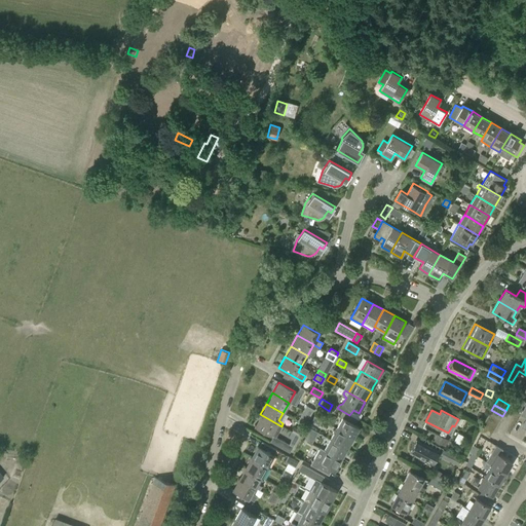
[(499,421),(502,416),(491,410),(488,415),(499,421)]
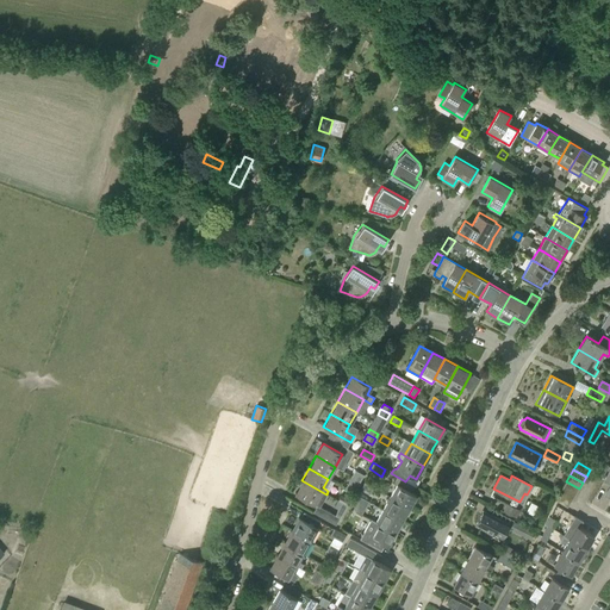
[(358,486),(361,481),(353,477),(349,481),(358,486)]
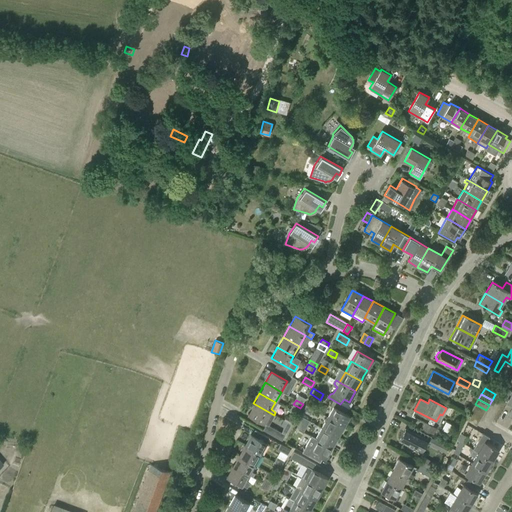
[(266,424),(268,425),(274,415),(253,403),(247,414),(263,423),(266,425),(266,424)]
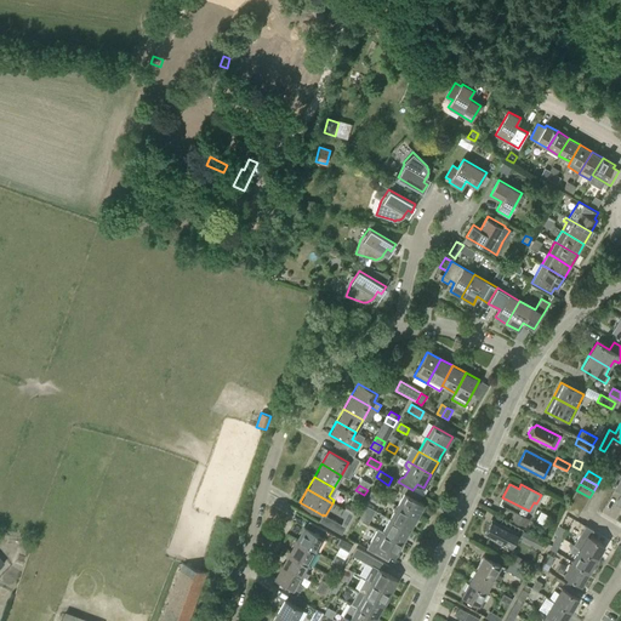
[(586,503),(590,497),(576,490),(573,496),(586,503)]
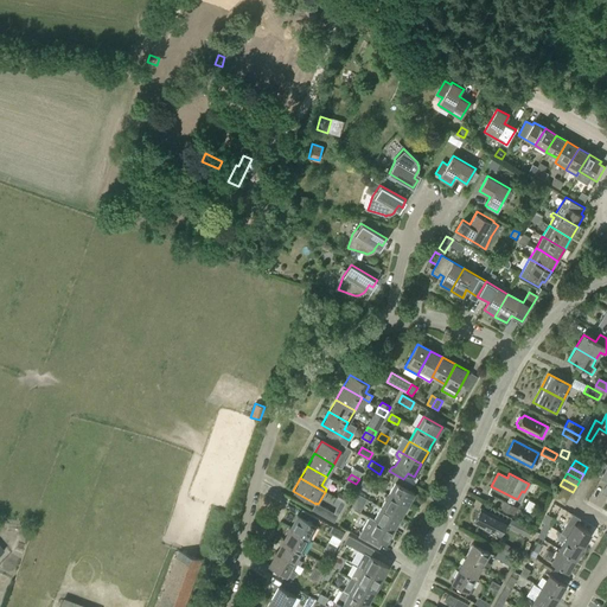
[(368,491),(371,485),(363,480),(359,486),(368,491)]
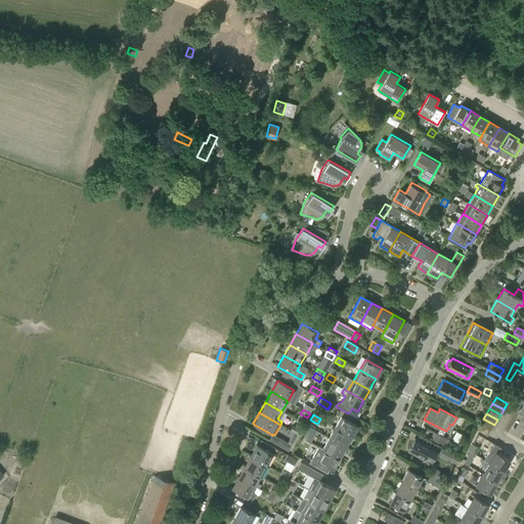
[(351,436),(357,426),(341,416),(335,427),(351,436)]
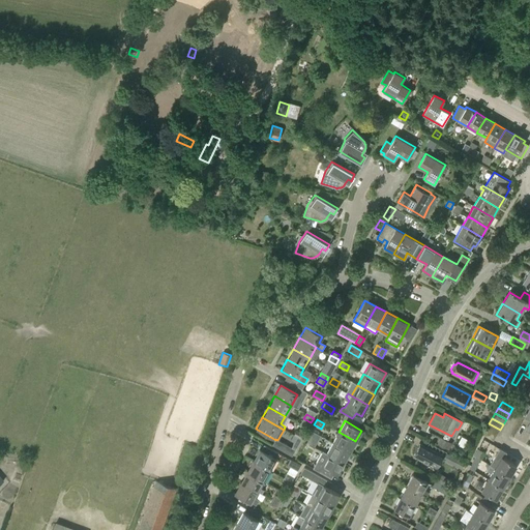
[(466,431),(470,423),(465,421),(461,428),(466,431)]
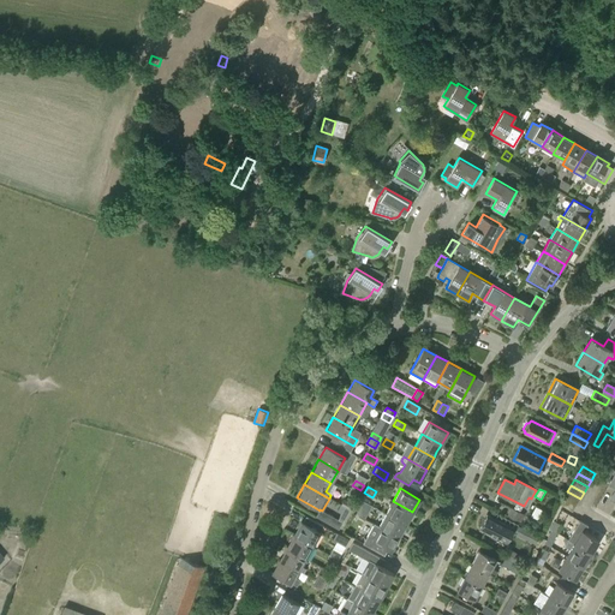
[(575,505),(580,499),(567,491),(563,497),(575,505)]
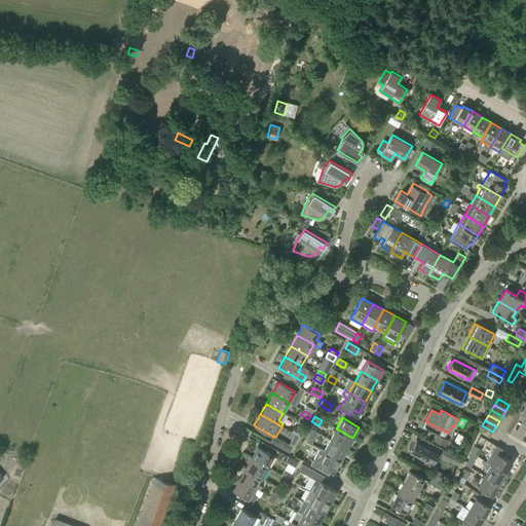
[(490,437),(492,431),(482,425),(479,430),(490,437)]
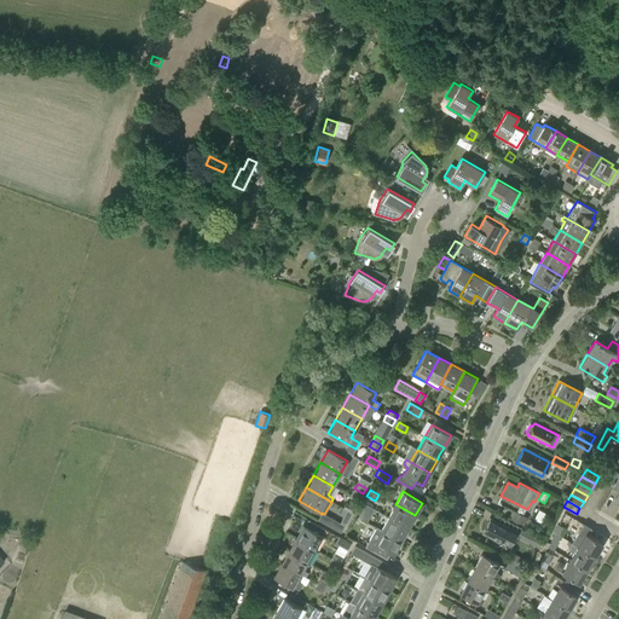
[(352,514),(354,508),(346,503),(343,509),(347,512),(352,514)]
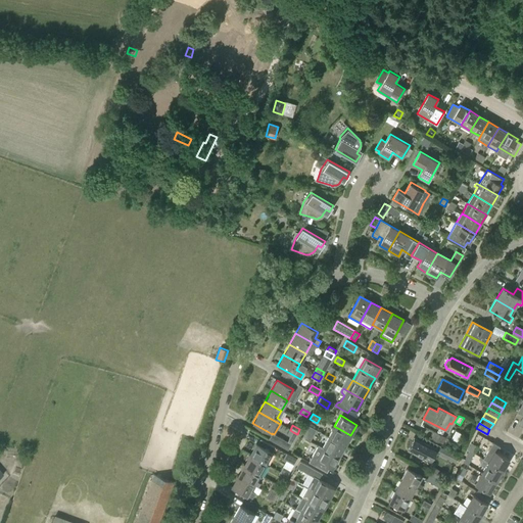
[(344,446),(350,435),(334,426),(328,437),(344,446)]
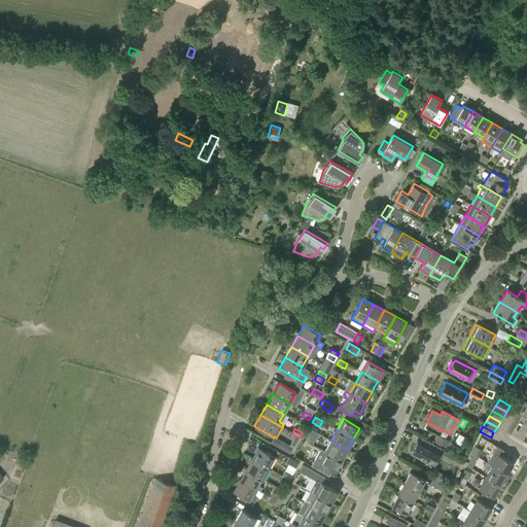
[(310,444),(313,438),(306,433),(303,438),(310,444)]
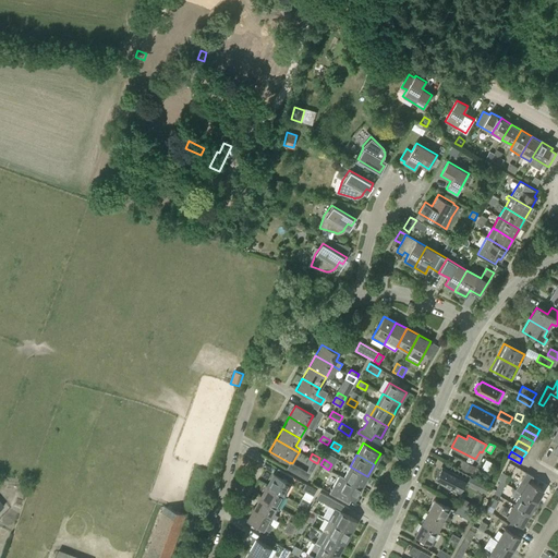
[(485,459),(482,468),(488,471),(493,462),(485,459)]
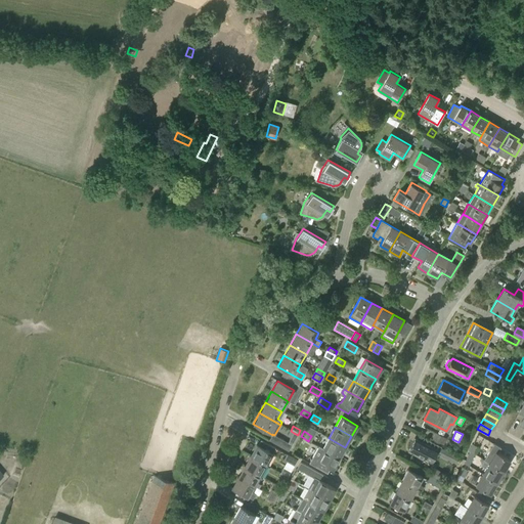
[(298,435),(294,433),(290,441),(293,443),(298,435)]
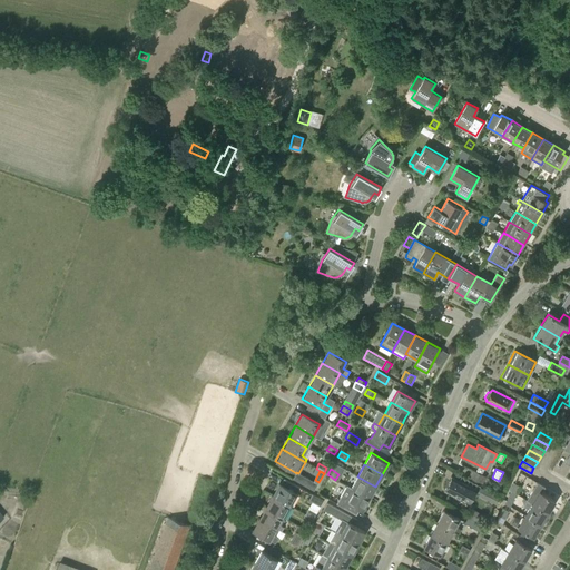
[(483,483),(485,478),(473,471),(471,478),(483,483)]
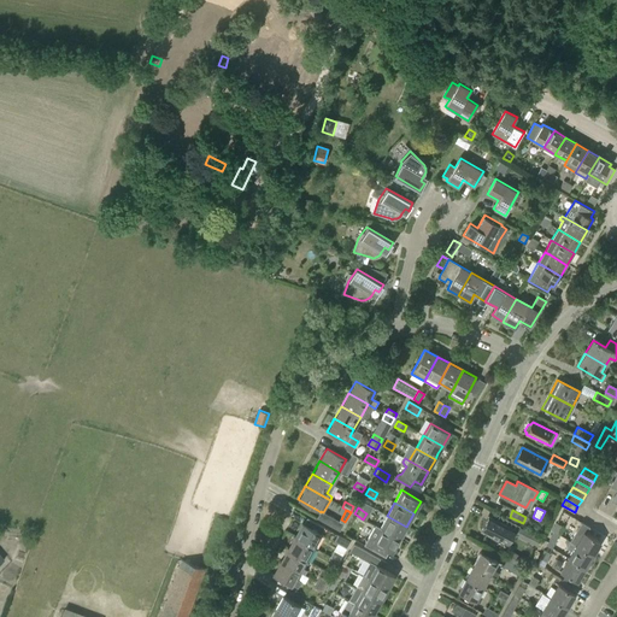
[(340,532),(344,524),(323,512),(321,511),(321,512),(317,518),(340,532)]
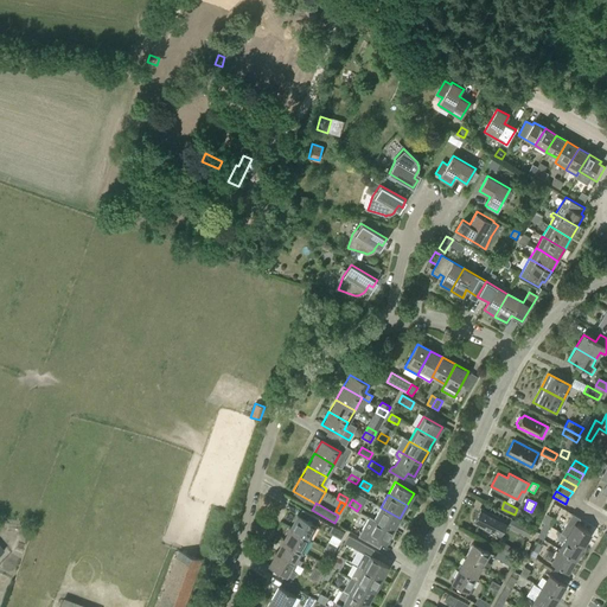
[(393,531),(400,518),(381,508),(374,519),(393,531)]
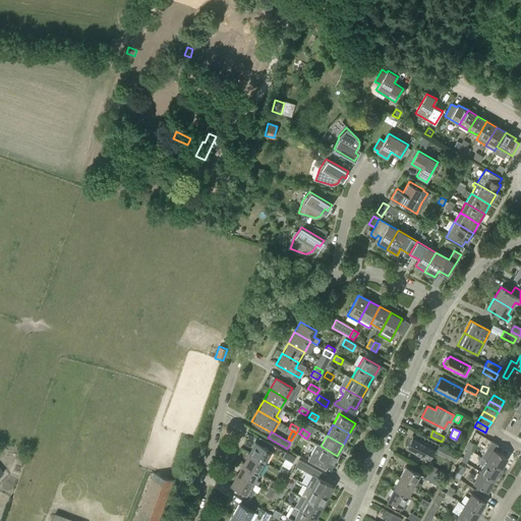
[(436,449),(432,448),(412,437),(407,448),(429,460),(436,449)]
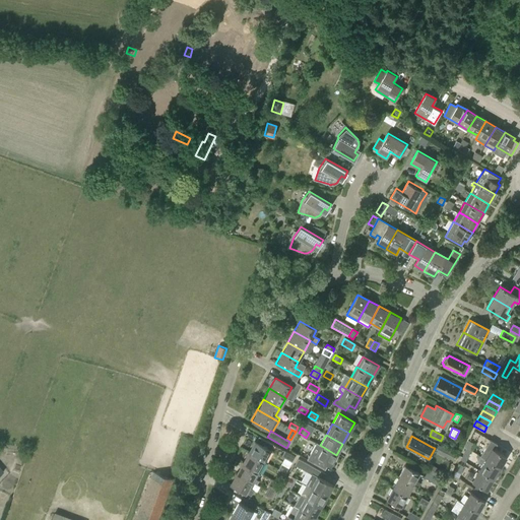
[(500,467),(507,456),(494,449),(498,444),(491,440),(480,456),(500,467)]
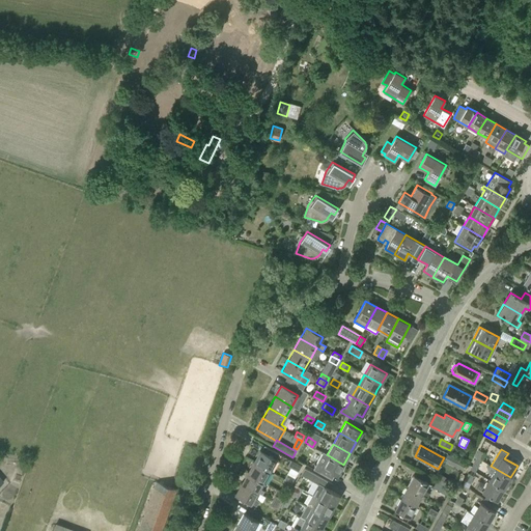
[(269,471),(276,459),(259,450),(252,462),(269,471)]
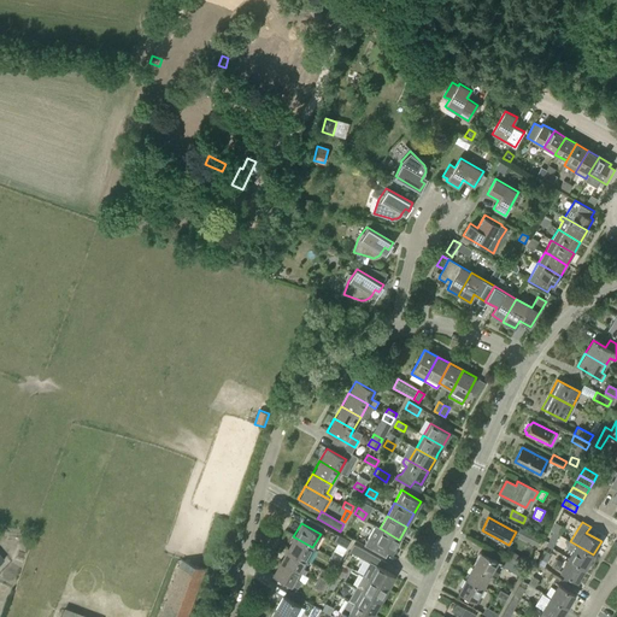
[(559,534),(563,527),(557,523),(553,532),(559,534)]
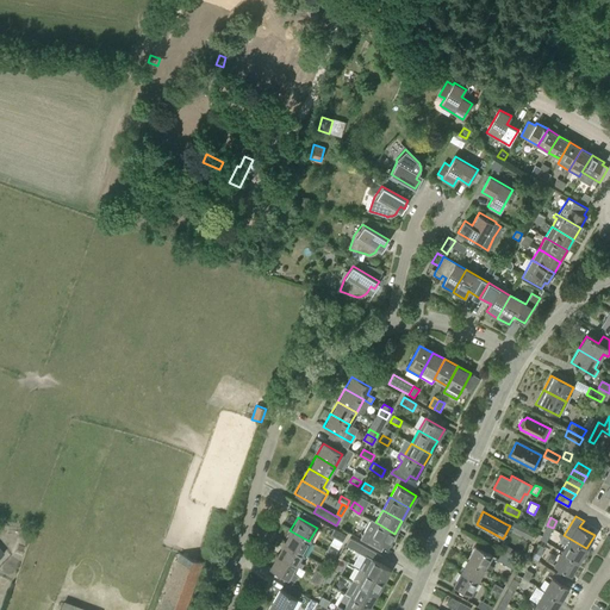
[(394,534),(375,522),(371,520),(360,539),(380,551),(384,545),(387,546),(394,534)]
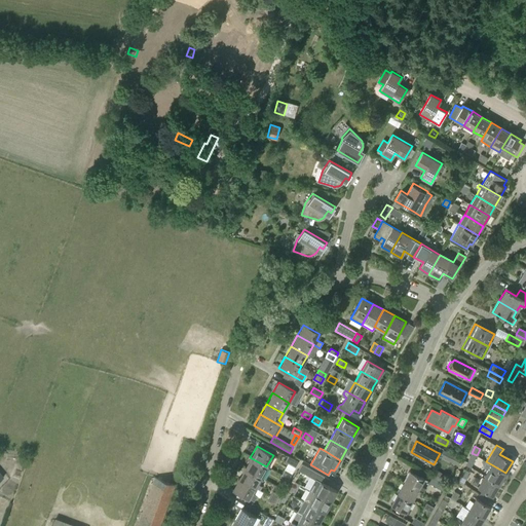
[(451,462),(455,456),(443,450),(440,456),(451,462)]
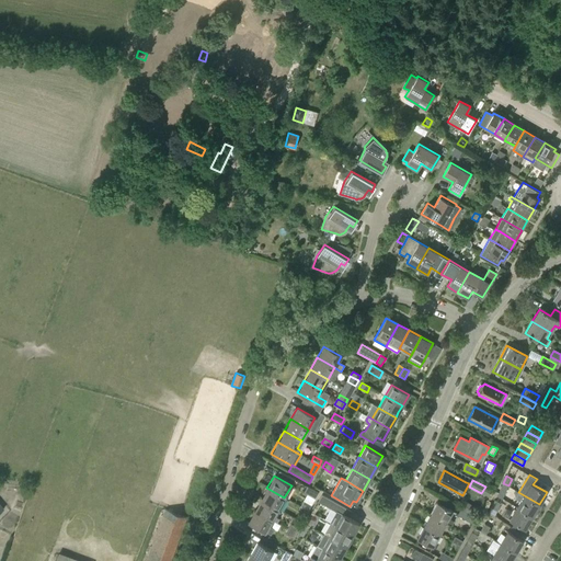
[(503,499),(508,485),(503,483),(496,496),(503,499)]
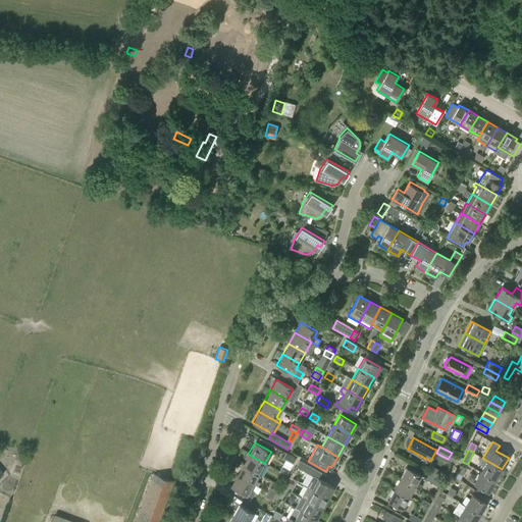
[(293,464),(296,459),(285,453),(282,458),(293,464)]
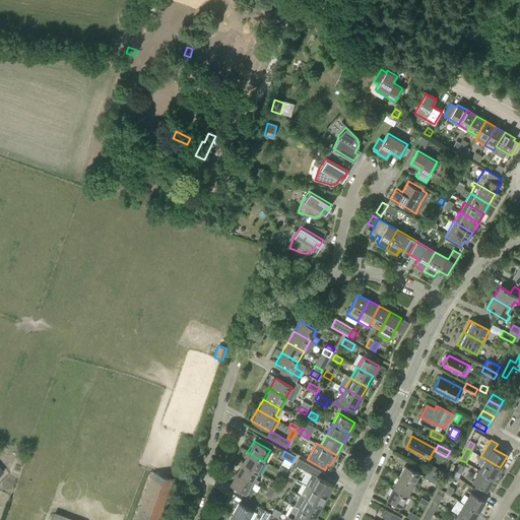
[(258,472),(263,461),(247,452),(242,463),(258,472)]
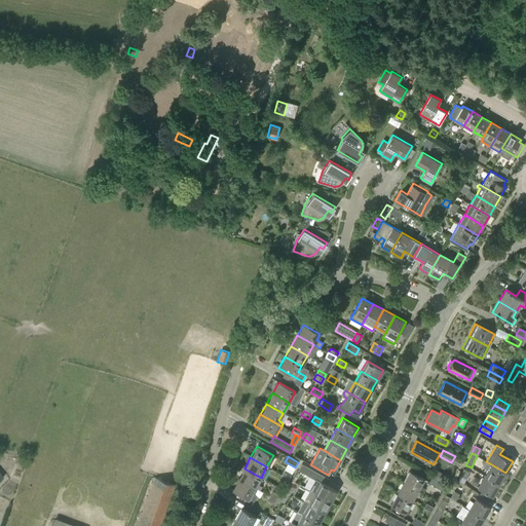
[(502,479),(505,473),(486,461),(483,466),(488,470),(485,476),(492,480),(499,484),(502,479)]
